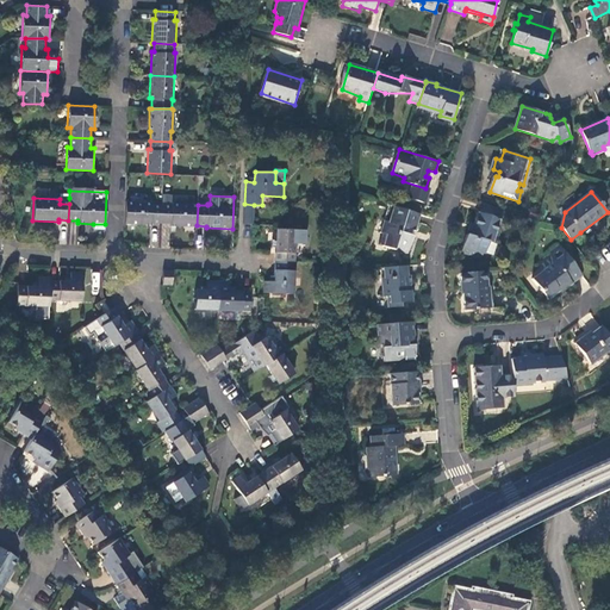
[(151,201),(125,201),(124,224),(135,225),(151,225),(151,223),(160,224),(161,204),(151,204),(151,201)]
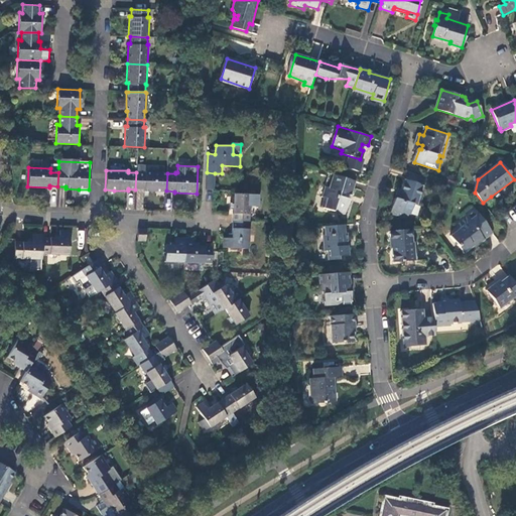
[(136,172),(135,189),(144,189),(144,191),(166,191),(166,190),(167,173),(167,172),(144,171),(144,172),(136,172)]
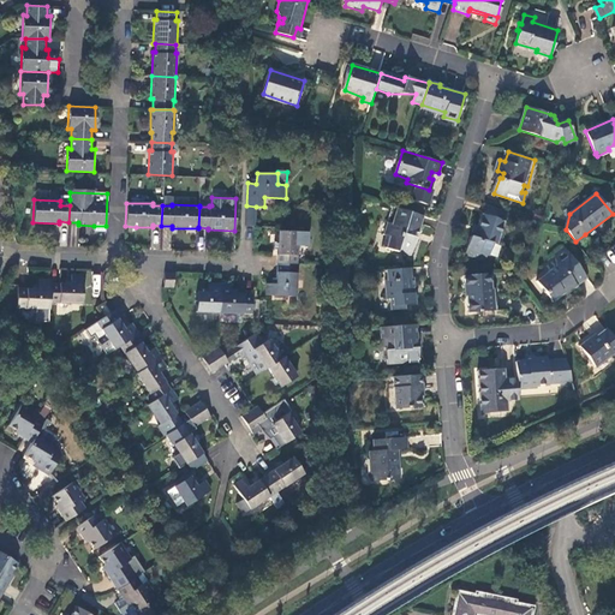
[(245,225),(255,226),(256,207),(246,206),(245,225)]
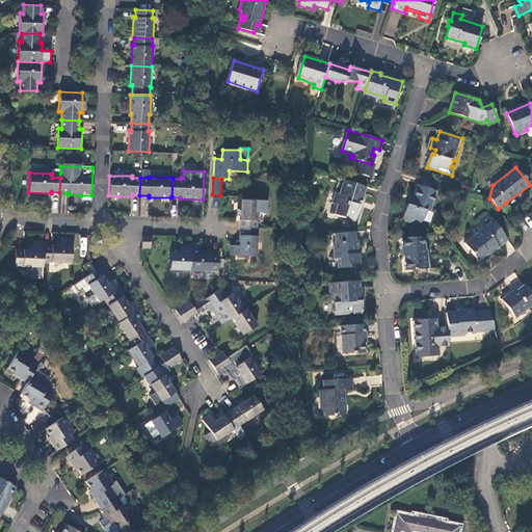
[(441,183),(423,178),(421,186),(419,185),(415,195),(414,202),(413,205),(408,204),(403,220),(421,225),(422,220),(424,221),(428,210),(431,211),(441,183)]
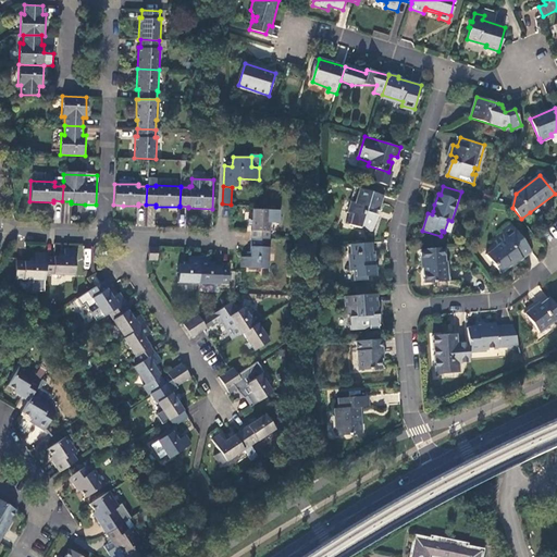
[(384,196),(356,187),(348,212),(351,213),(348,224),(366,229),(366,232),(373,231),(378,214),(374,213),(375,209),(380,210),(384,196)]
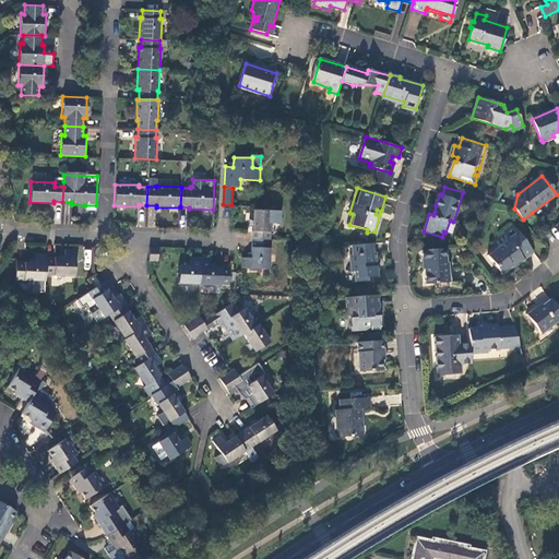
[(278,210),(252,210),(252,232),(252,239),(270,240),(270,223),(278,223),(278,210)]
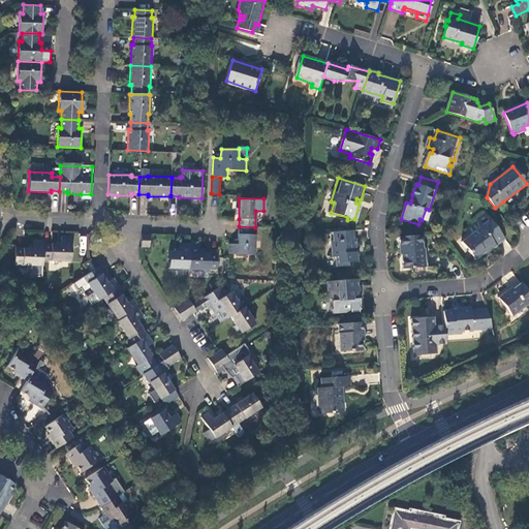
[(463,242),(476,259),(491,249),(491,250),(506,238),(487,213),(477,219),(479,229),(463,242)]
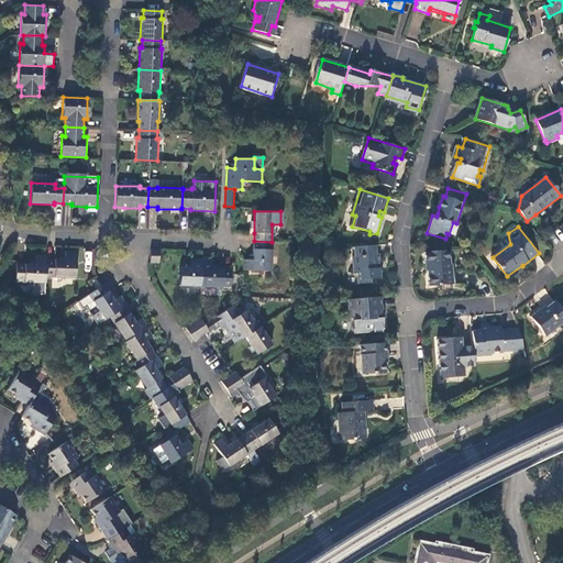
[(271,272),(272,242),(254,241),(254,249),(253,249),(253,260),(244,260),(244,271),(271,272)]
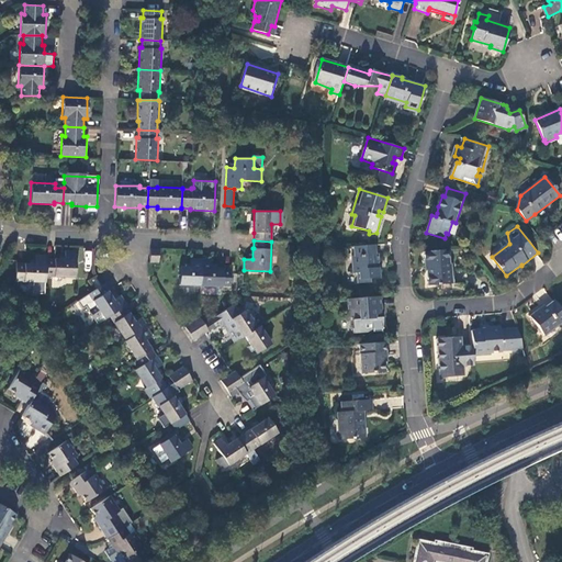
[(375,245),(351,247),(353,272),(358,272),(359,283),(370,282),(370,278),(382,278),(380,254),(377,254),(375,245)]
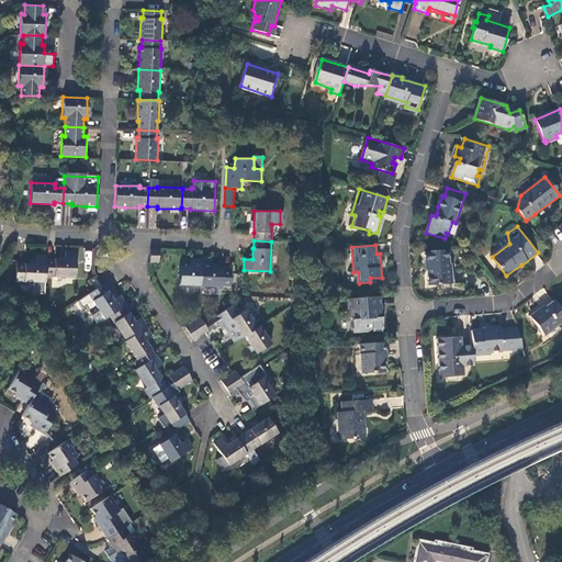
[(64,256),(64,247),(55,247),(55,256),(64,256)]
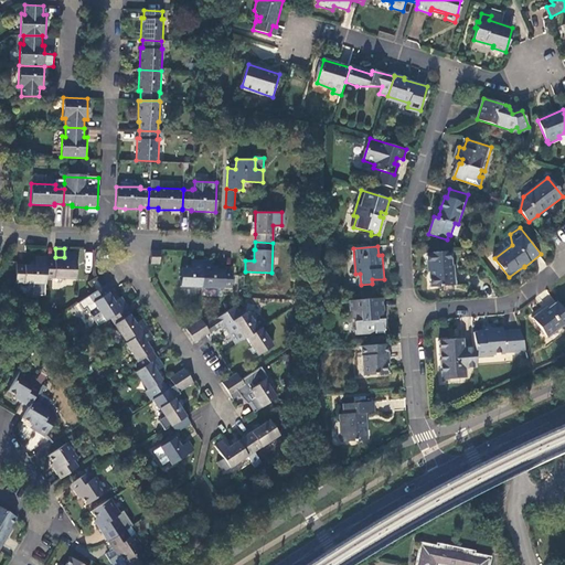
[(159,264),(159,252),(150,251),(150,264),(159,264)]
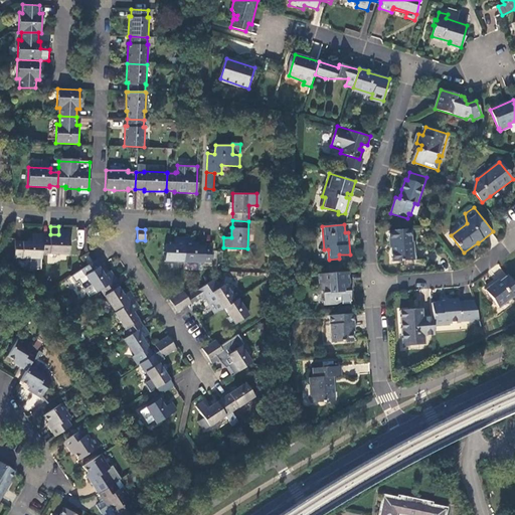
[(411,229),(389,230),(390,241),(391,241),(393,262),(415,260),(413,241),(412,241),(411,229)]
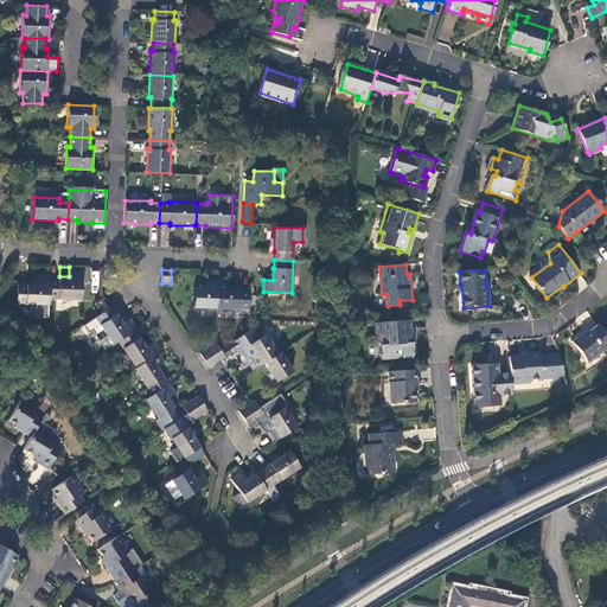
[(50,280),(49,299),(82,300),(83,273),(70,272),(70,281),(50,280)]
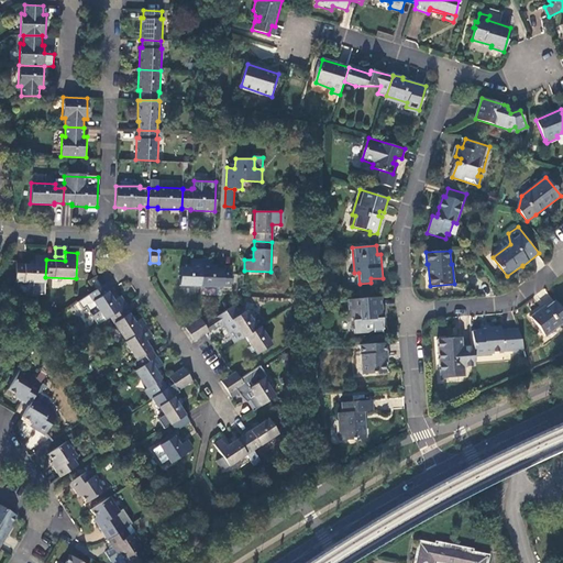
[(45,295),(45,277),(46,260),(46,257),(36,256),(35,265),(17,265),(17,283),(34,283),(33,295),(45,295)]
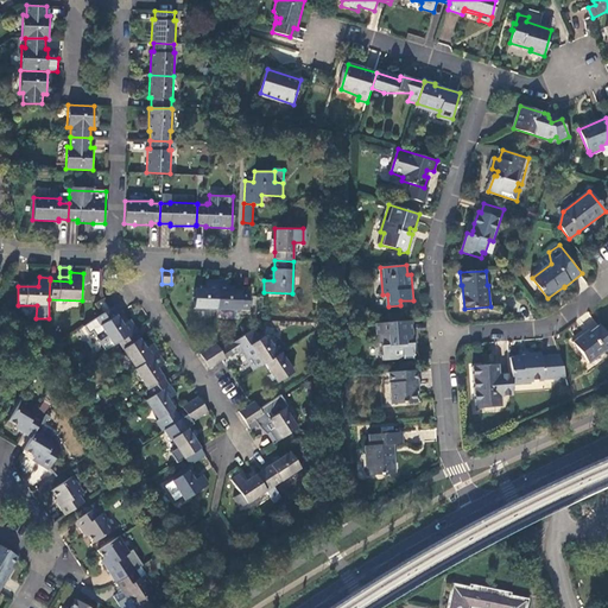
[(216,310),(217,282),(206,282),(206,290),(194,289),(192,309),(216,310)]
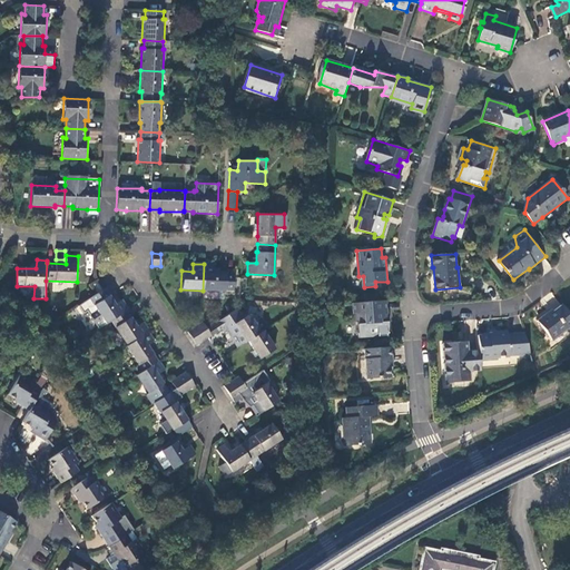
[(215,265),(204,264),(203,291),(233,292),(234,274),(215,273),(215,265)]
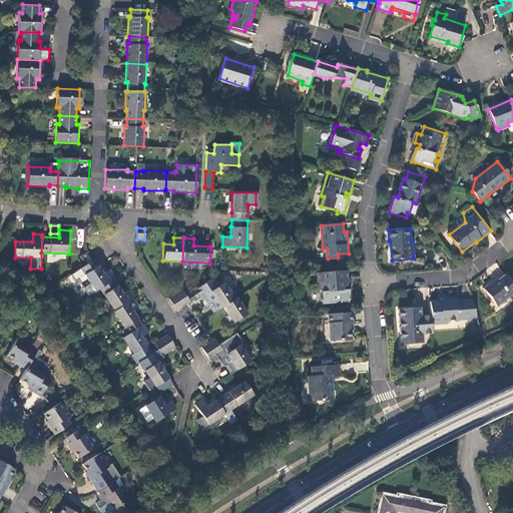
[(104,275),(93,261),(70,276),(75,283),(78,281),(89,296),(100,289),(113,280),(115,279),(110,271),(104,275)]
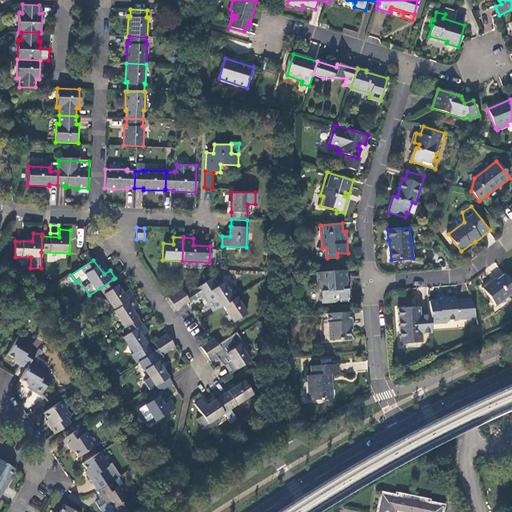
[(347,270),(316,273),(318,299),(323,299),(323,305),(350,303),(349,296),(351,296),(350,292),(349,292),(348,288),(342,289),(342,286),(348,285),(347,270)]
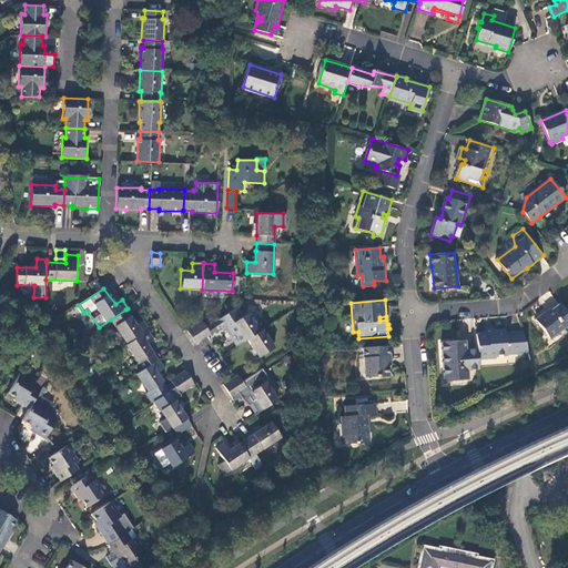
[(567,325),(567,313),(560,303),(548,313),(547,311),(536,320),(551,338),(567,325)]
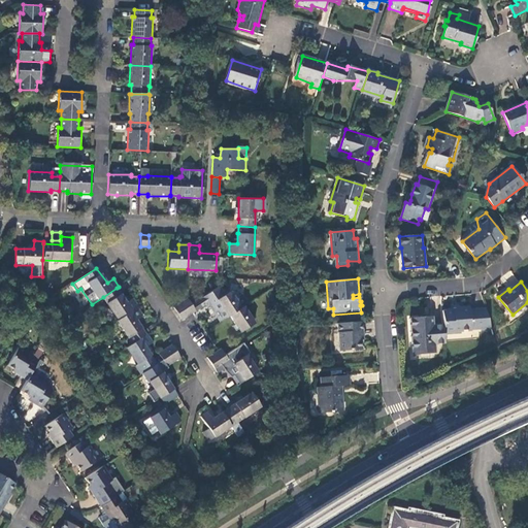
[(219,323),(229,317),(241,308),(234,298),(230,292),(226,295),(220,286),(191,304),(196,311),(206,304),(208,306),(210,304),(213,311),(212,312),(219,323)]
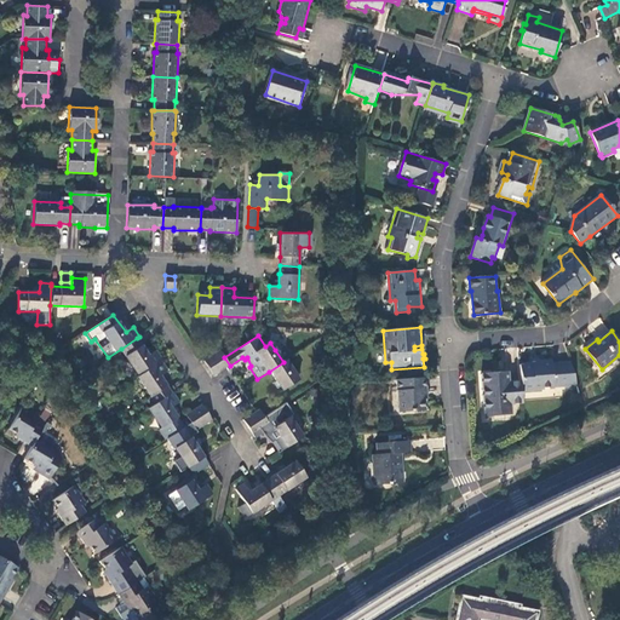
[(161,361),(162,361),(155,350),(148,354),(137,338),(121,349),(139,375),(161,361)]
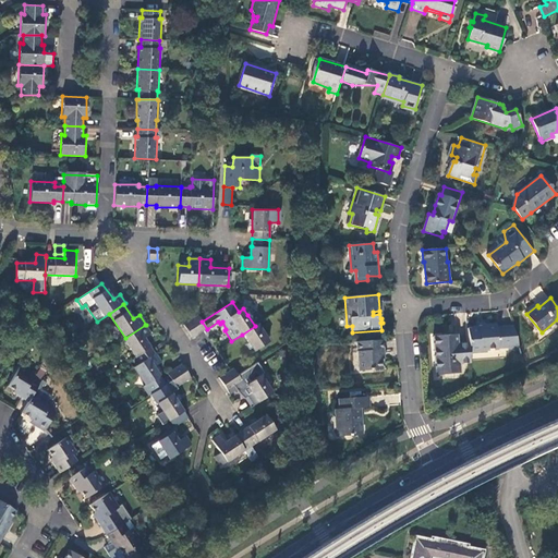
[(257,324),(262,320),(255,311),(247,315),(255,326),(257,324)]
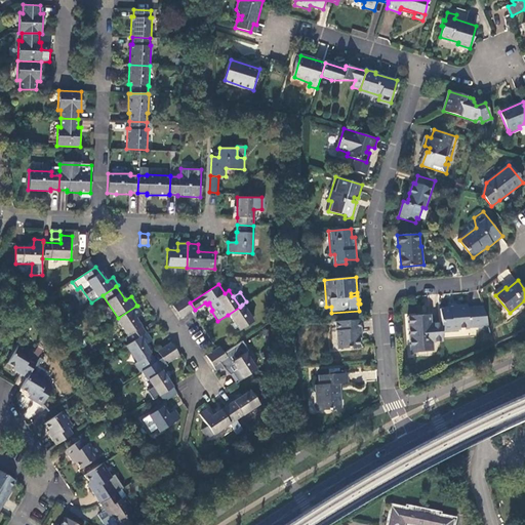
[(186,296),(172,305),(176,312),(190,303),(186,296)]
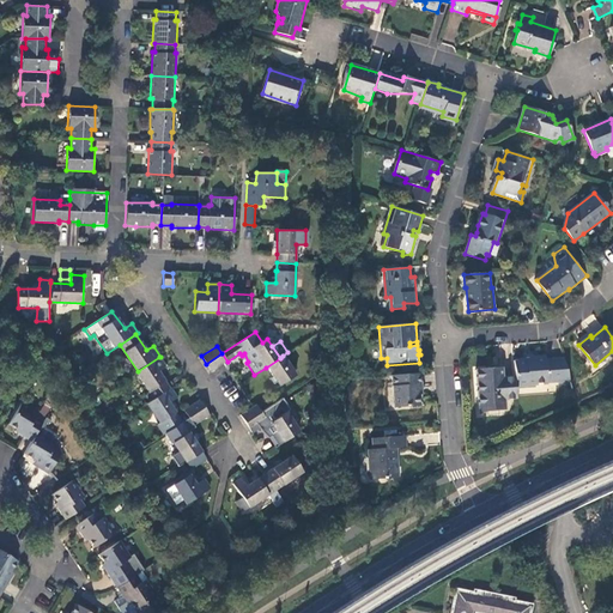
[(222,353),(206,364),(212,372),(228,362),(222,353)]
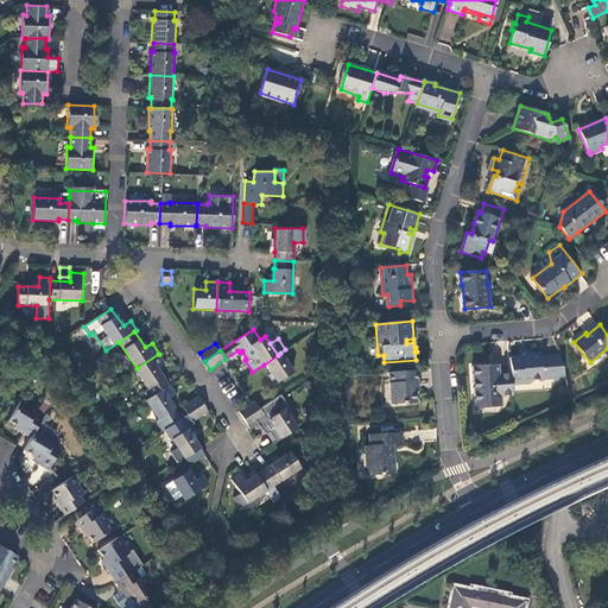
[(278,355),(264,365),(277,384),(293,373),(280,353),(278,355)]
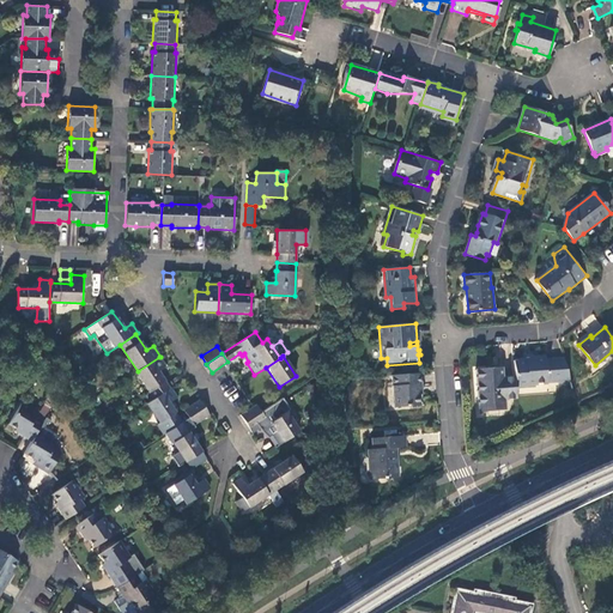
[(571,378),(564,357),(546,358),(545,356),(526,358),(526,359),(515,360),(516,376),(516,386),(535,383),(535,382),(571,378)]
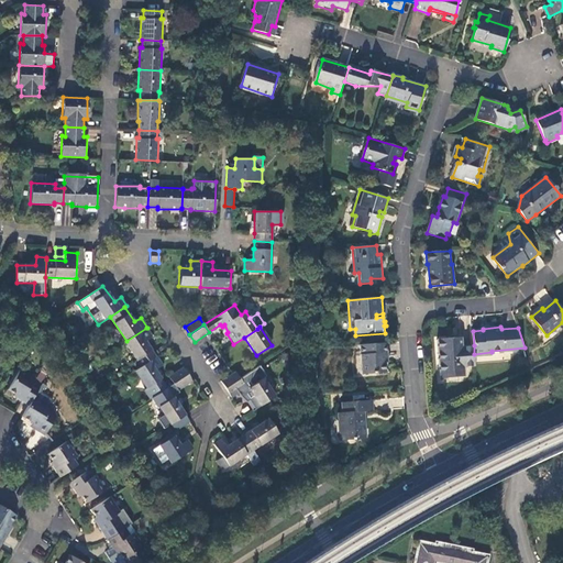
[(127,341),(124,342),(142,366),(156,357),(145,341),(152,337),(146,328),(127,341)]
